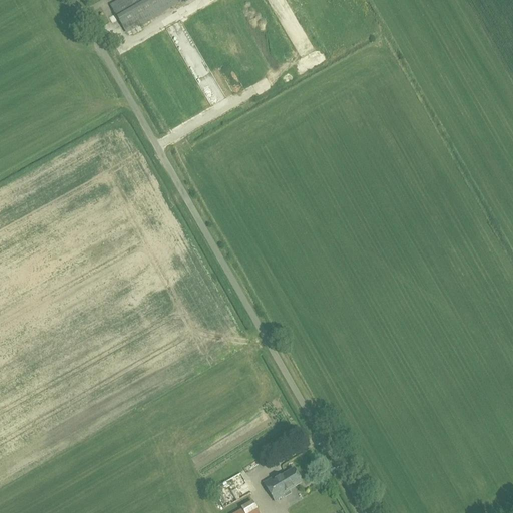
[(185,4),(192,0),(118,0),(109,5),(126,33),(183,0),(185,4)]
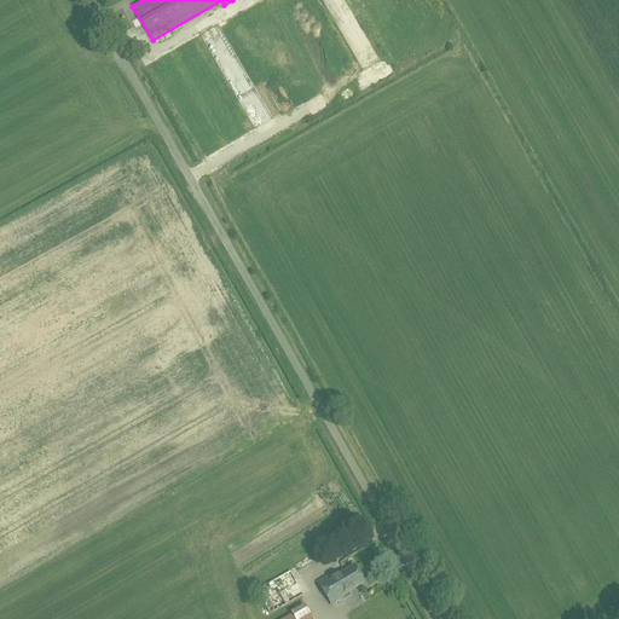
[(265,53),(258,58),(262,67),(271,63),(265,53)]
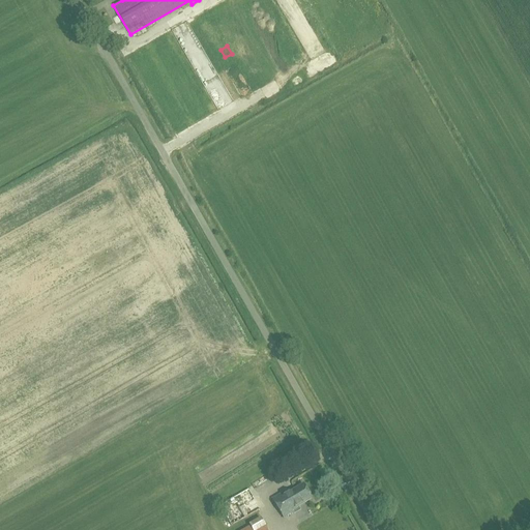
[(269,97),(285,90),(280,81),(265,88),(269,97)]
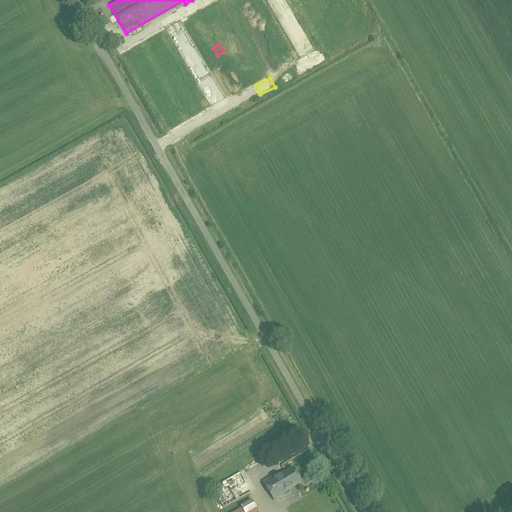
[(274,501),(290,492),(288,489),(301,482),(293,469),(280,476),(278,473),(263,482),(274,501)]
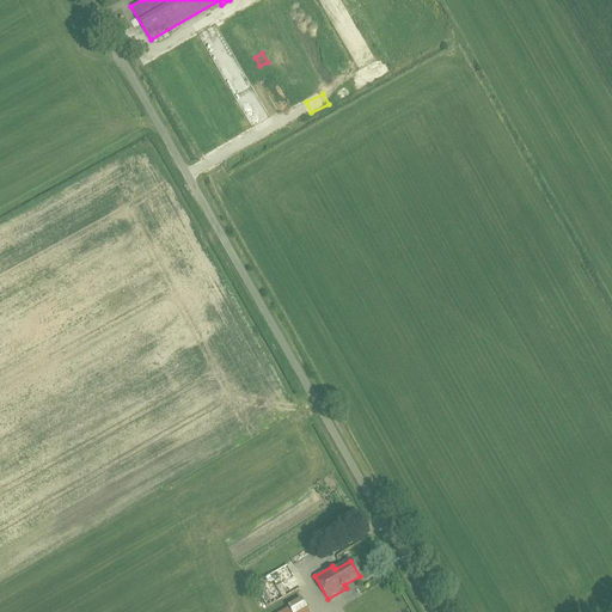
[(308,611),(301,598),(287,606),(288,607),(280,611),(308,611)]
